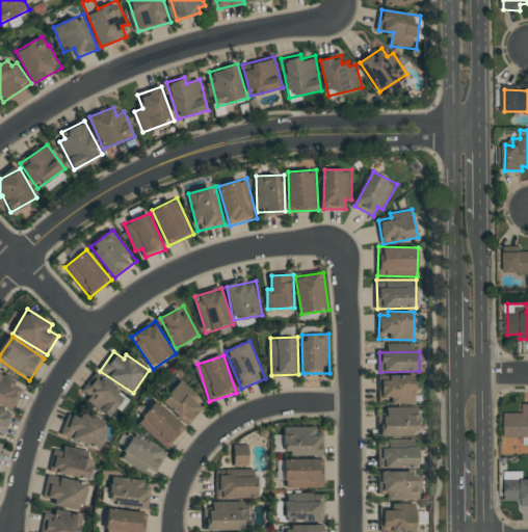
[(111,418),(119,407),(124,411),(132,400),(98,372),(81,393),(111,418)]
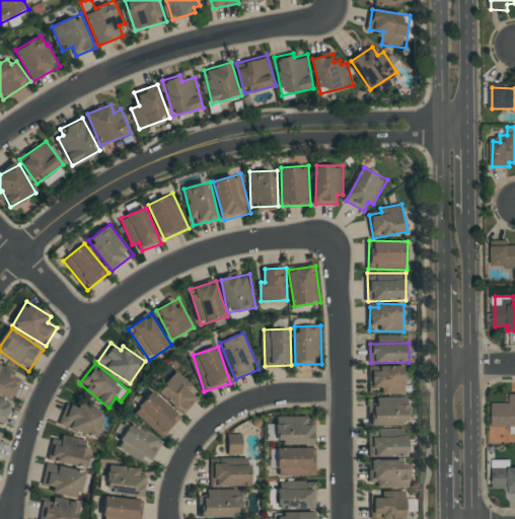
[(24,380),(15,376),(17,372),(0,364),(0,393),(15,400),(24,380)]
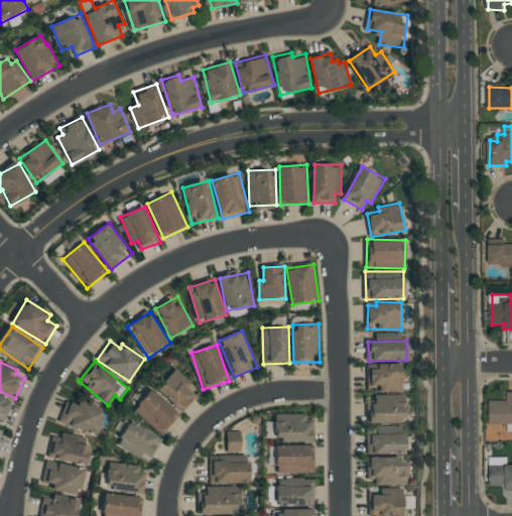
[(381,392),(404,392),(403,364),(369,364),(369,385),(381,385),(381,392)]
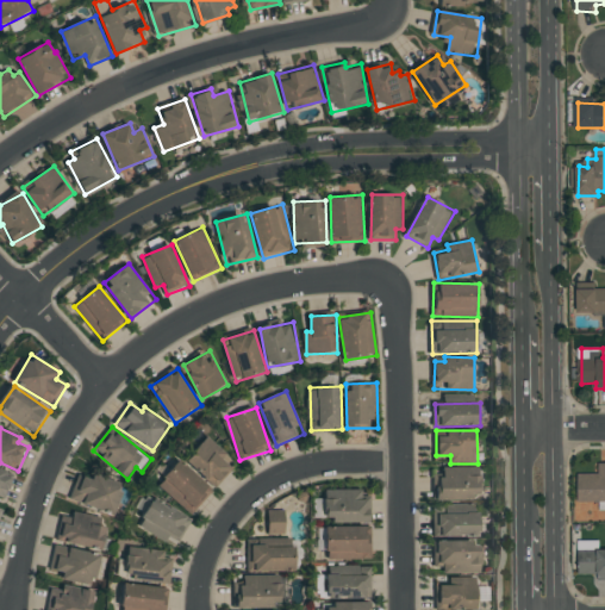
[(216,487),(238,465),(211,436),(188,460),(216,487)]
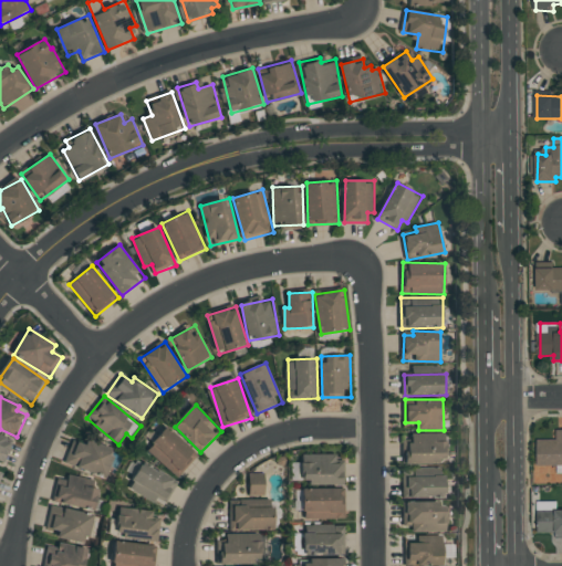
[(179,478),(199,456),(168,428),(148,450),(179,478)]
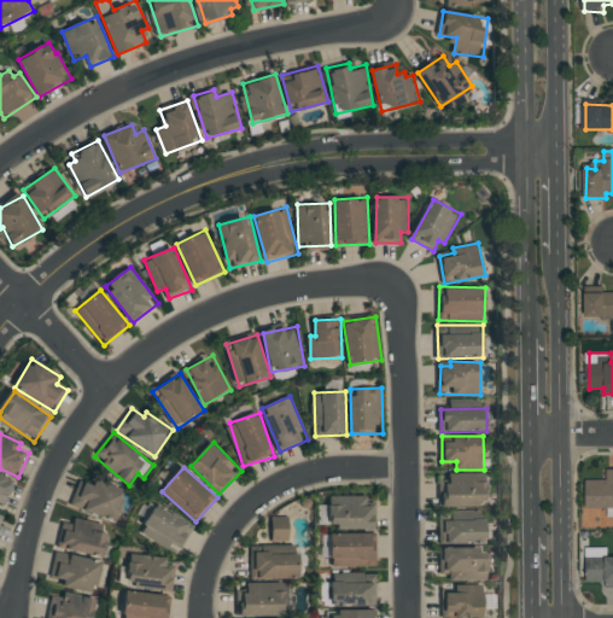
[(612,468),(611,468),(609,481),(589,479),(588,508),(612,508),(612,468)]
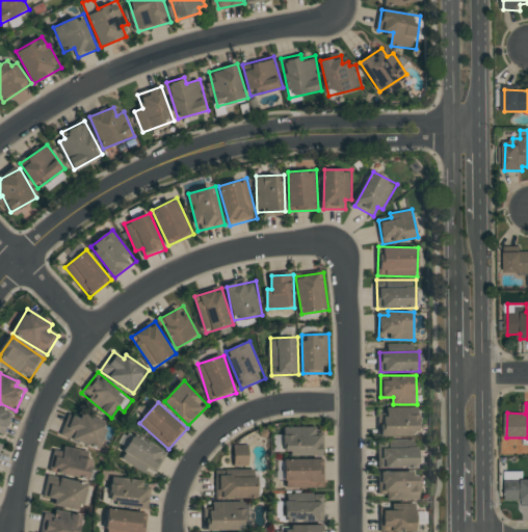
[(388,414),(381,414),(380,434),(420,435),(420,407),(388,407),(388,414)]
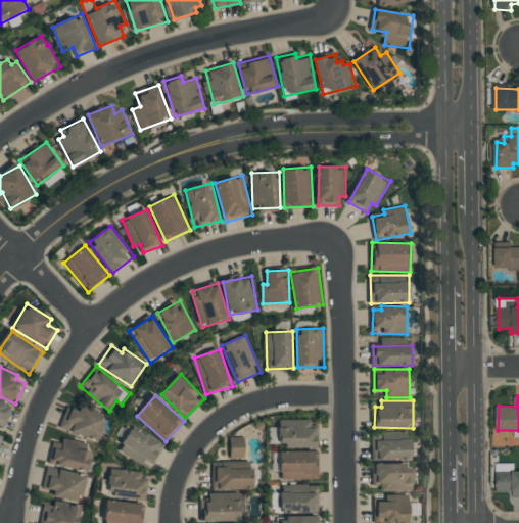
[(0,424),(6,427),(14,408),(0,401),(0,424)]
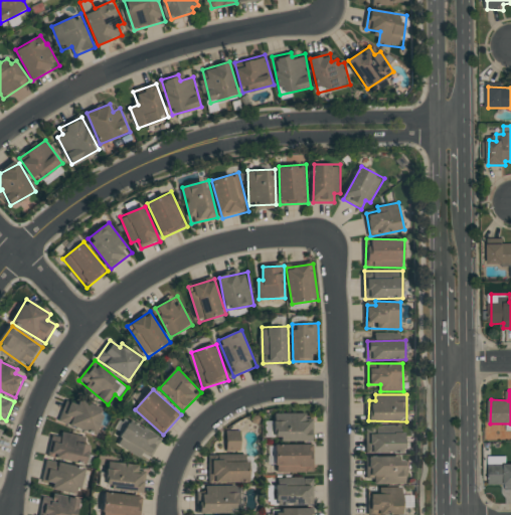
[(60,422),(97,436),(107,409),(80,399),(78,404),(68,400),(60,422)]
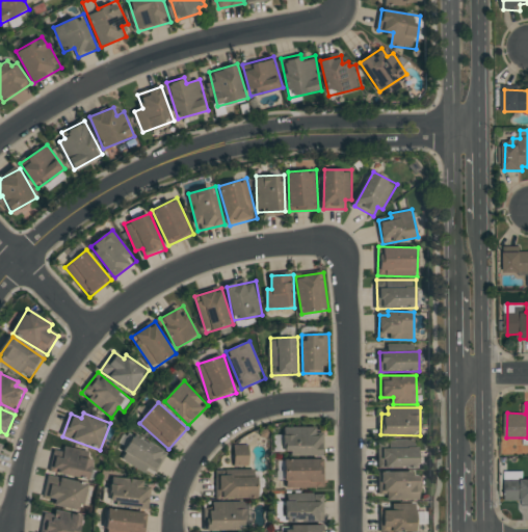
[(321,427),(285,427),(286,455),(321,455),(321,427)]
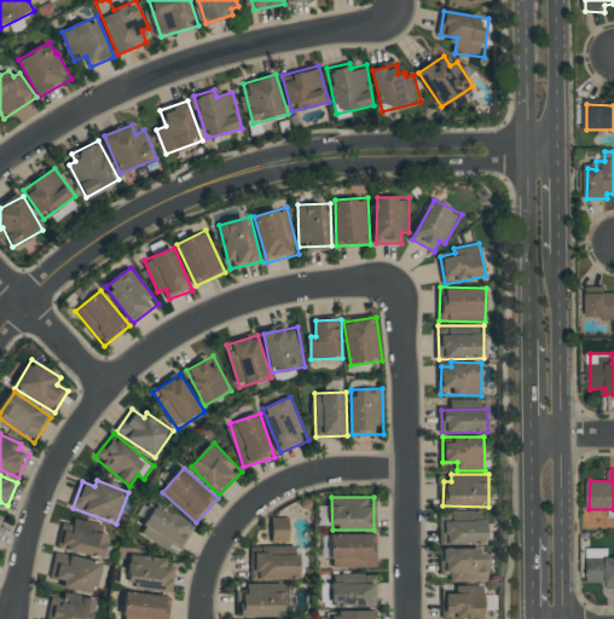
[(183,554),(196,525),(155,507),(143,536),(183,554)]
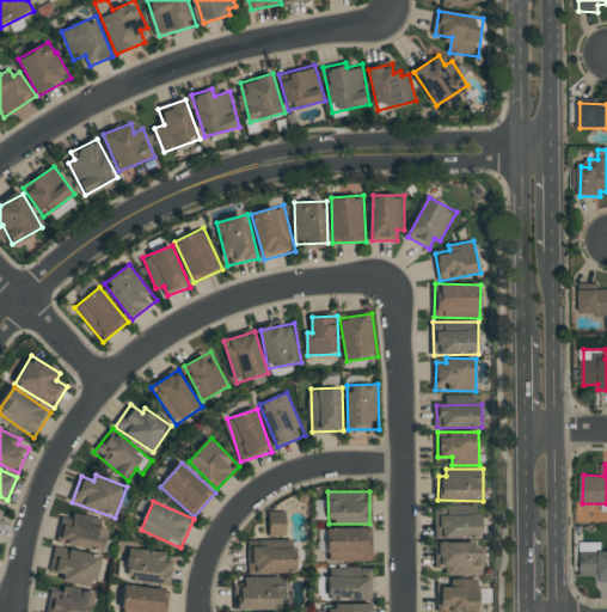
[(287,537),(288,513),(270,512),(270,537),(287,537)]
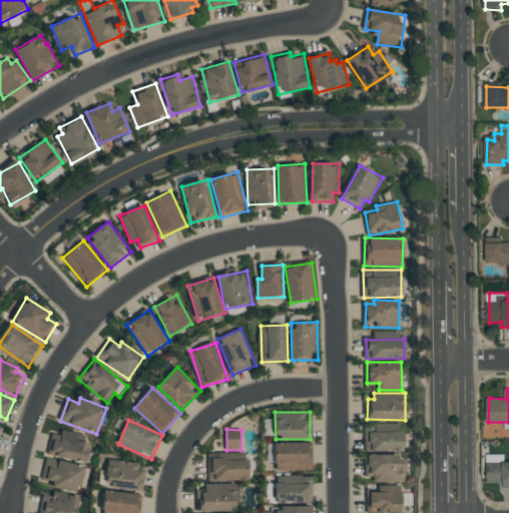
[(49,455),(87,463),(91,443),(78,441),(80,435),(55,430),(49,455)]
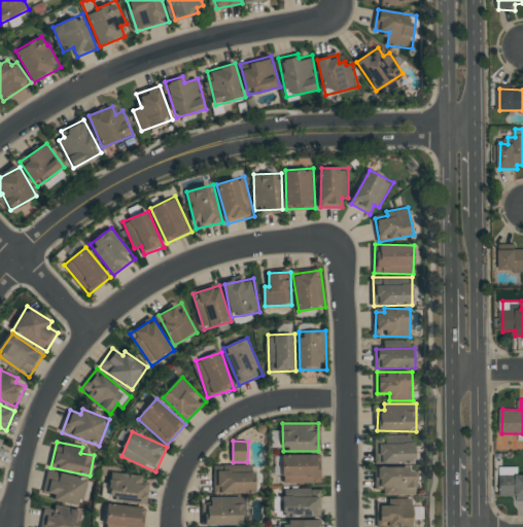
[(415,444),(378,444),(378,464),(415,463),(415,444)]
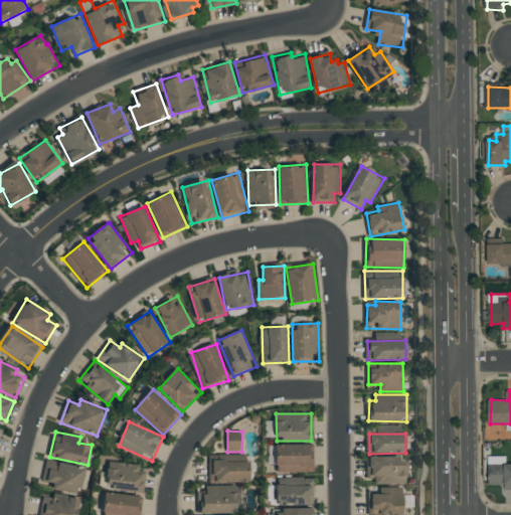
[(278,473),(315,472),(315,444),(277,445),(278,473)]
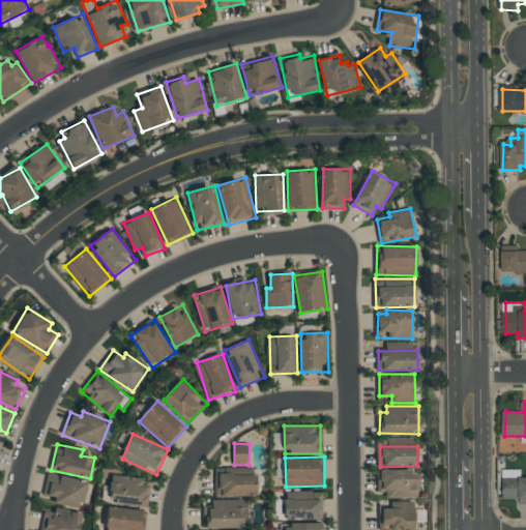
[(216,468),(217,497),(257,496),(256,467),(216,468)]
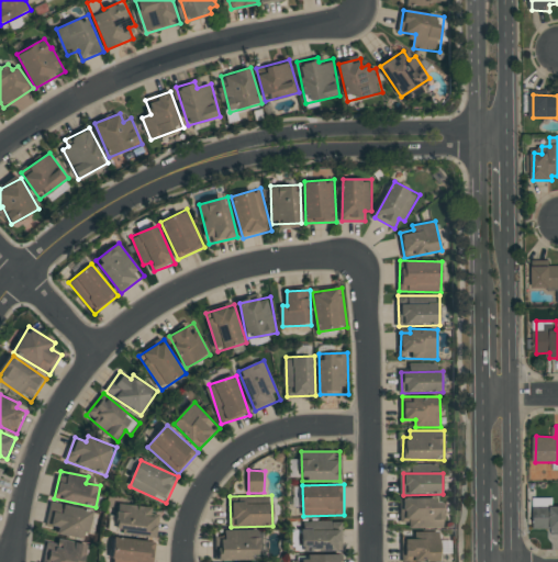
[(444,529),(445,498),(403,498),(402,521),(411,521),(411,528),(444,529)]
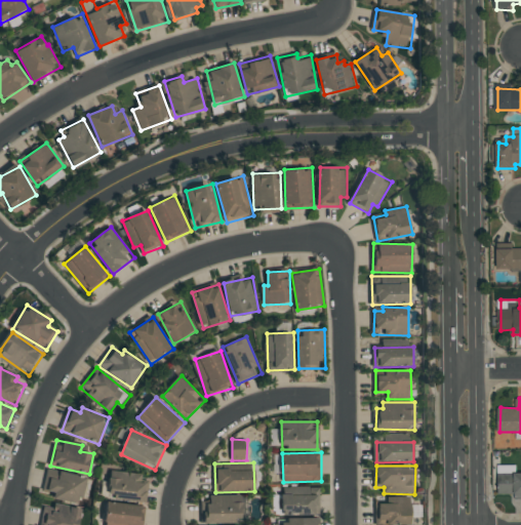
[(519,466),(502,466),(501,494),(517,494),(517,498),(520,498),(520,473),(519,473),(519,466)]
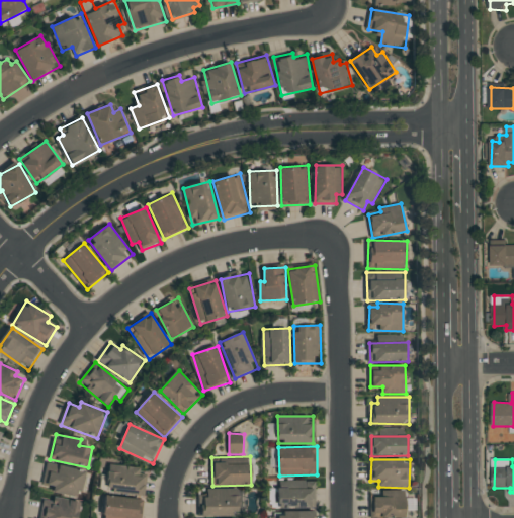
[(86,470),(48,463),(45,485),(55,487),(54,493),(81,498),(86,470)]
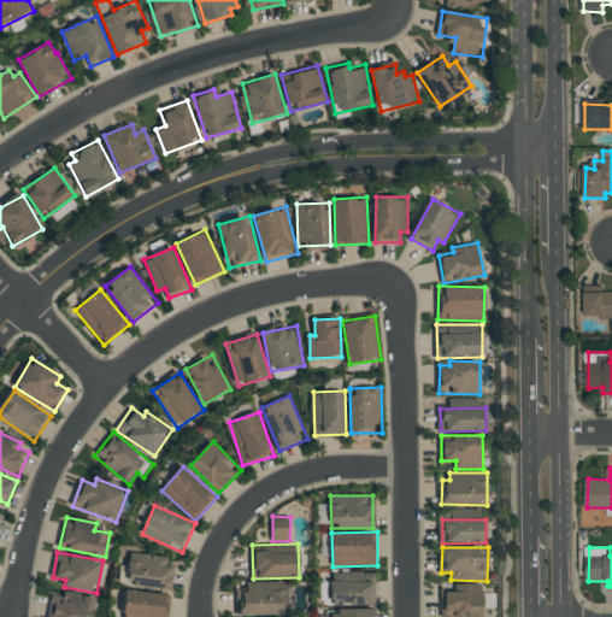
[(172,592),(177,560),(130,553),(125,585),(172,592)]
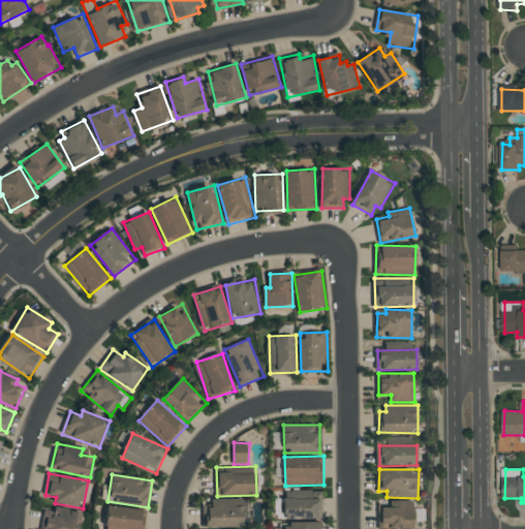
[(323,519),(323,499),(313,499),(314,492),(285,492),(285,518),(323,519)]
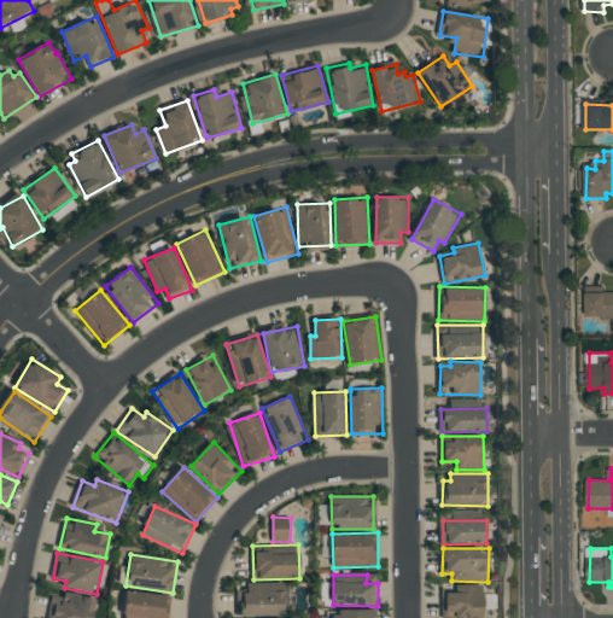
[(239,616),(285,614),(285,583),(247,583),(247,589),(239,589),(239,616)]
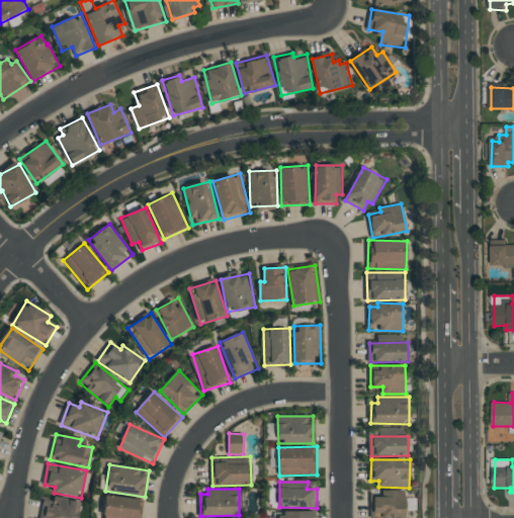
[(406,517),(406,492),(372,492),(371,517),(406,517)]
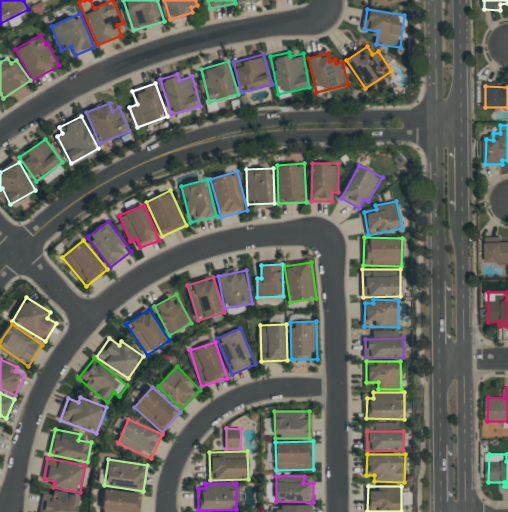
[(46,489),(40,511),(77,511),(81,497),(46,489)]
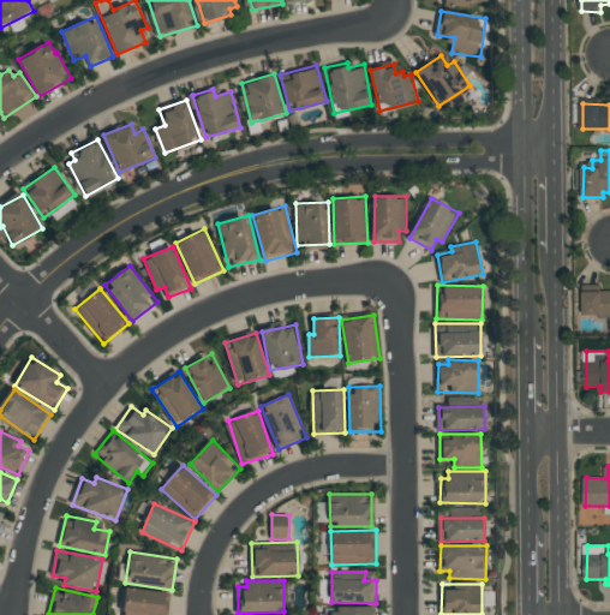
[(167,614),(171,593),(127,587),(123,614),(167,614)]
